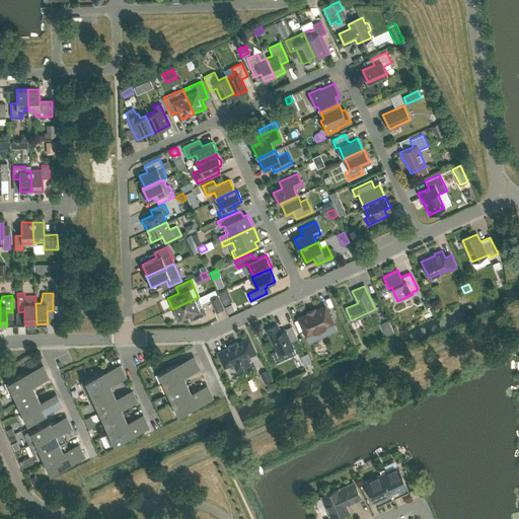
[(216,311),(223,308),(217,295),(210,298),(216,311)]
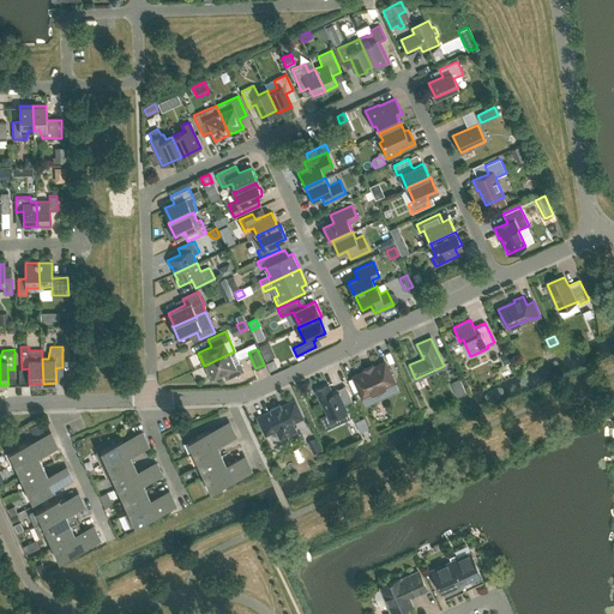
[(226,379),(244,371),(234,351),(204,366),(210,378),(223,372),(226,379)]
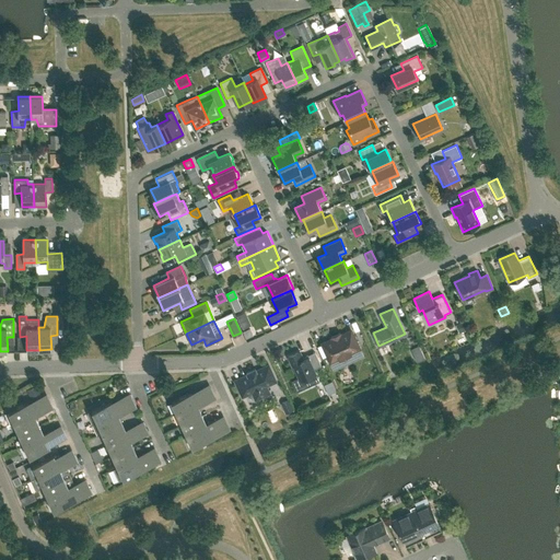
[(458,333),(465,330),(462,322),(455,324),(458,333)]
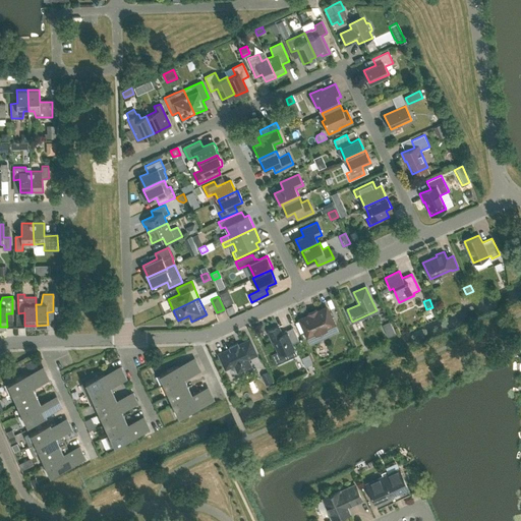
[(235,311),(232,304),(226,307),(229,314),(235,311)]
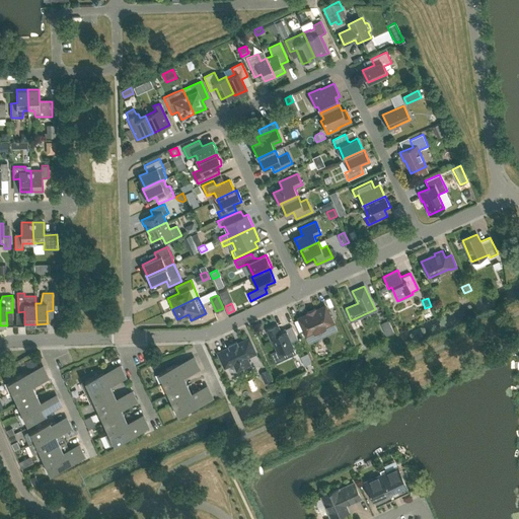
[(332,322),(324,306),(299,317),(306,335),(332,322)]
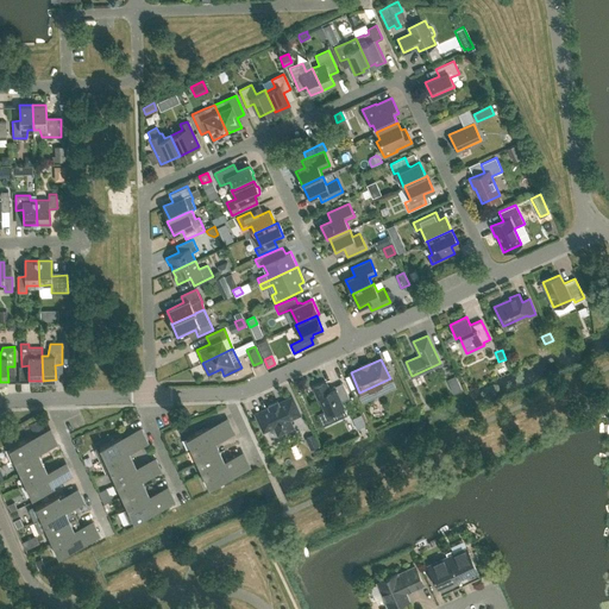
[(318,397),(319,396),(326,413),(333,410),(337,419),(346,414),(340,402),(349,397),(343,382),(333,387),(334,389),(330,391),(325,382),(313,388),(318,397)]
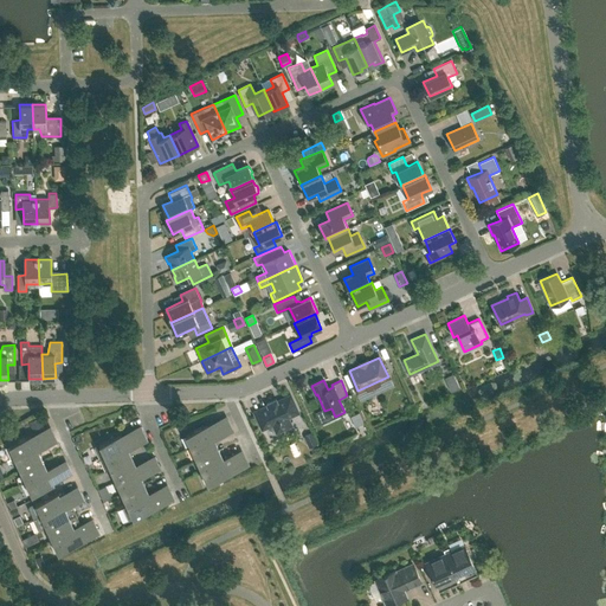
[(269,408),(256,414),(258,421),(260,420),(264,429),(272,424),(275,429),(279,431),(288,427),(290,421),(288,417),(296,413),(292,405),(295,405),(291,398),(278,404),(276,399),(266,404),(269,408)]
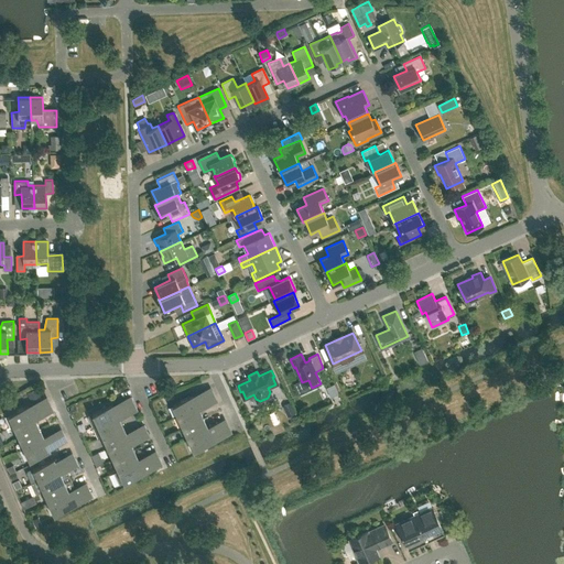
[(334,383),(325,388),(329,397),(339,393),(334,383)]
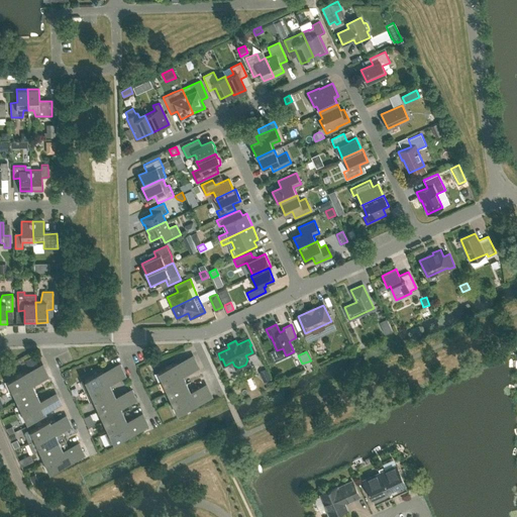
[(33,356),(25,360),(27,366),(36,362),(33,356)]
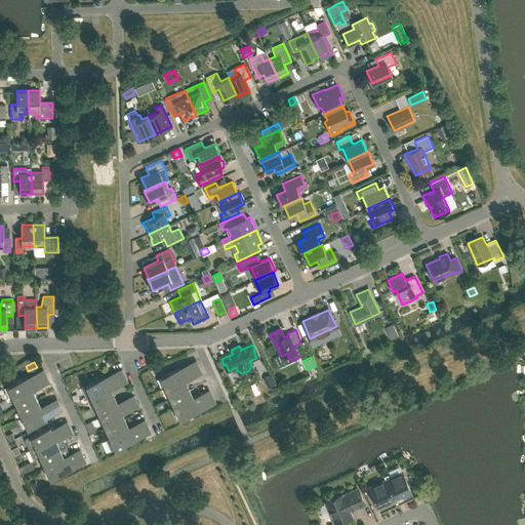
[(179,367),(160,375),(165,387),(185,378),(183,375),(189,372),(186,366),(180,369),(179,367)]
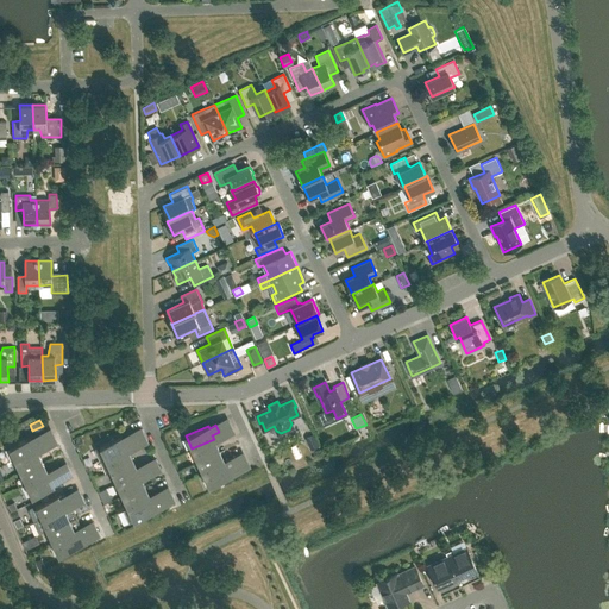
[(100,460),(106,458),(127,449),(126,445),(136,440),(144,437),(140,429),(123,438),(121,435),(94,449),(100,460)]
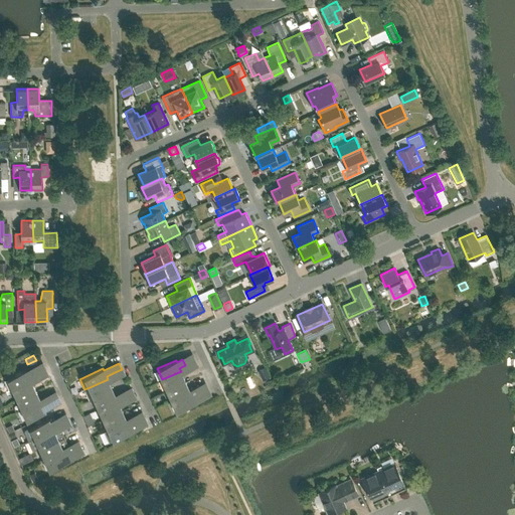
[(162,379),(167,389),(185,381),(182,373),(188,371),(185,365),(179,368),(181,371),(162,379)]
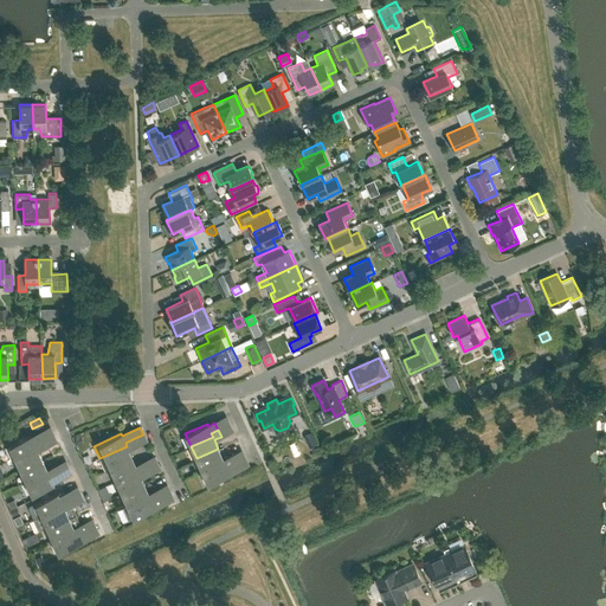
[(313,432),(303,436),(309,447),(318,444),(313,432)]
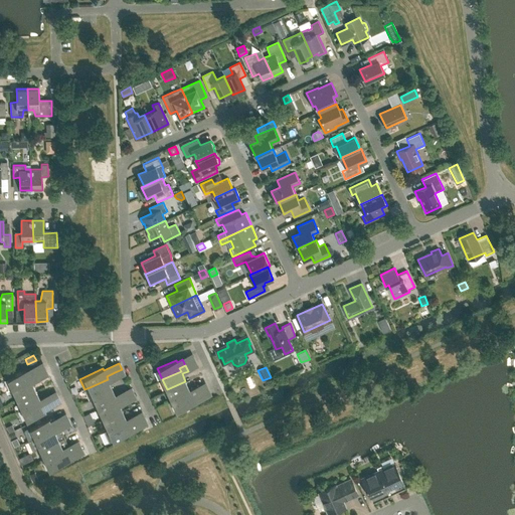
[(35,374),(33,368),(27,371),(26,369),(8,377),(13,388),(31,380),(29,377),(35,374)]
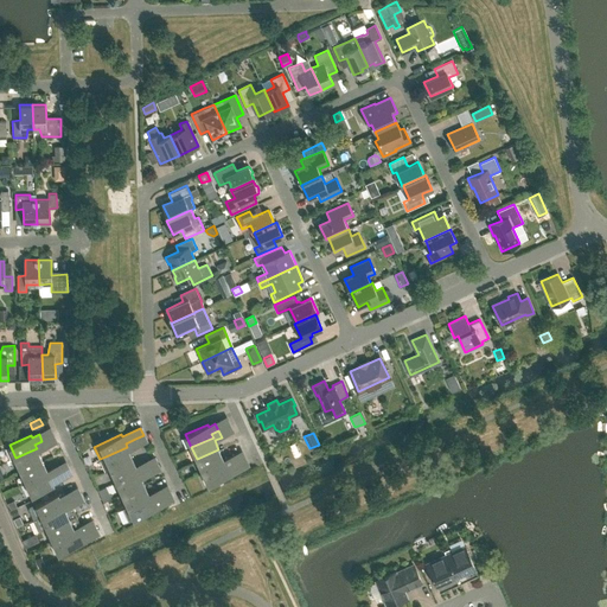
[(110,470),(133,459),(128,449),(138,446),(135,439),(126,443),(127,447),(106,457),(100,459),(106,472),(110,470)]
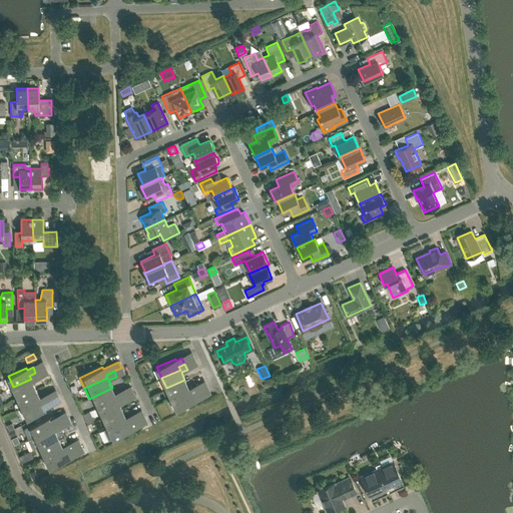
[(32,381),(38,379),(35,373),(29,376),(31,379),(13,387),(17,397),(36,389),(32,381)]
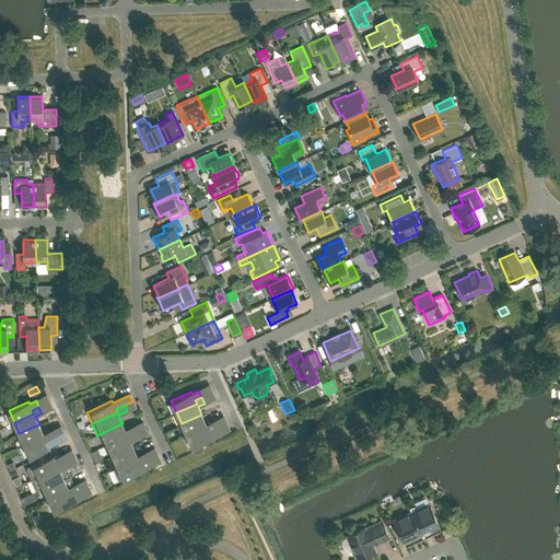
[(218,417),(206,423),(201,415),(182,423),(187,435),(207,426),(208,429),(214,427),(221,423),(218,417)]
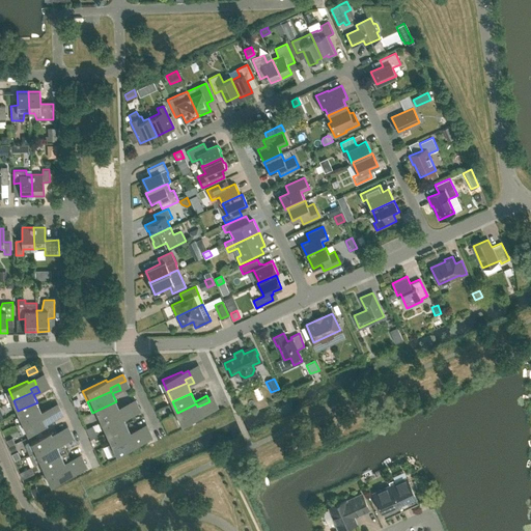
[(118,407),(116,401),(96,411),(102,421),(130,409),(127,402),(118,407)]
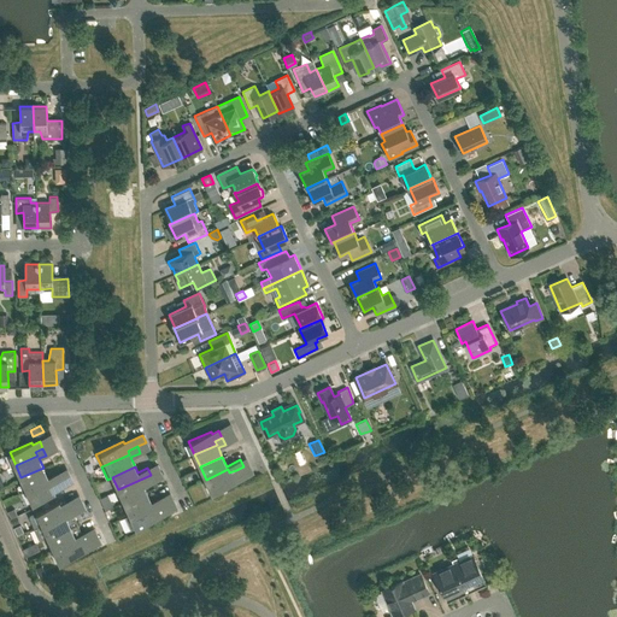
[(58,481),(54,474),(47,477),(43,468),(21,477),(27,491),(48,480),(51,483),(58,481)]
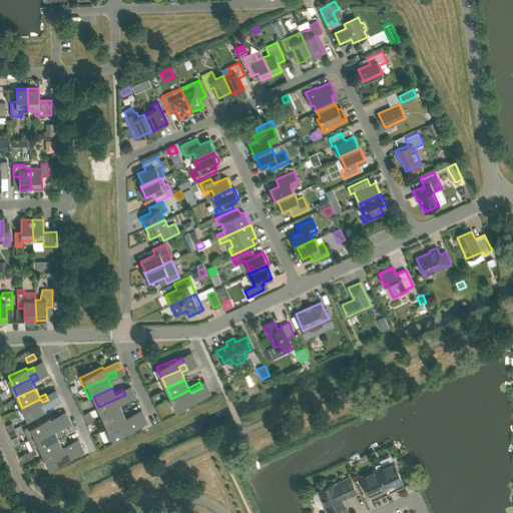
[(193,399),(199,396),(196,391),(190,393),(189,390),(171,399),(176,409),(194,401),(193,399)]
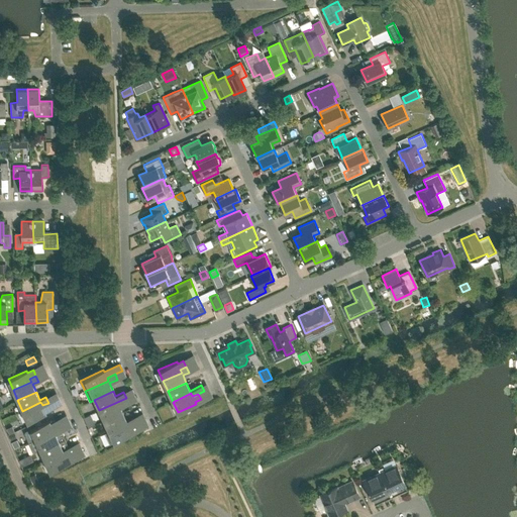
[(128,404),(126,398),(99,410),(104,420),(122,412),(120,407),(128,404)]
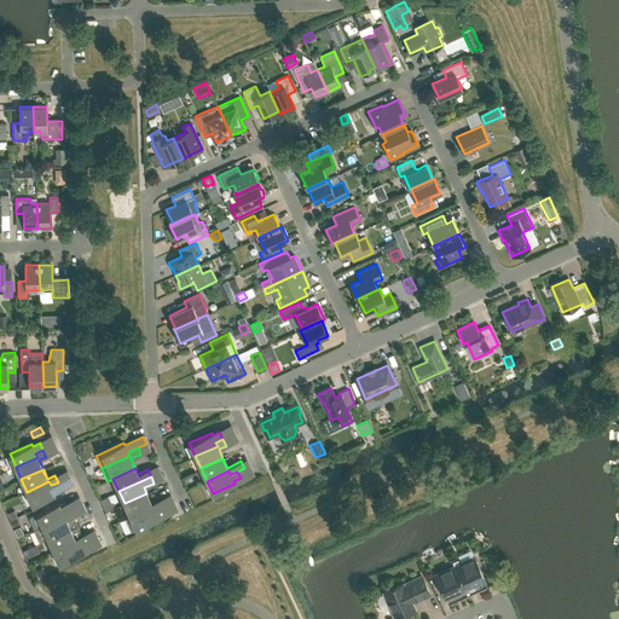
[(64,487),(61,480),(58,482),(51,485),(48,481),(27,492),(33,504),(55,495),(53,492),(64,487)]
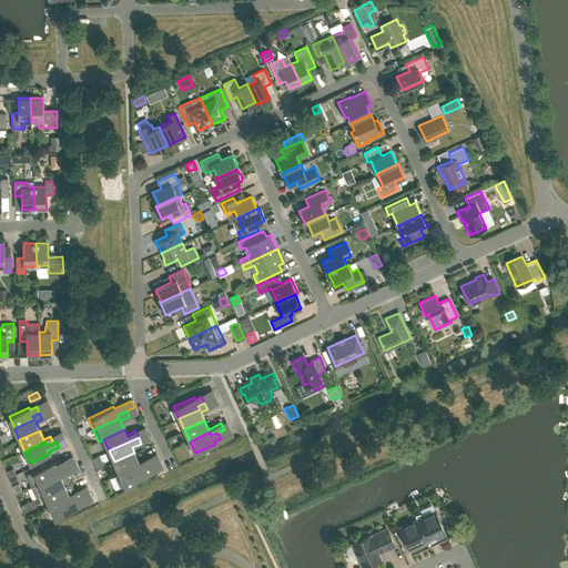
[(97,452),(99,459),(109,455),(107,447),(97,452)]
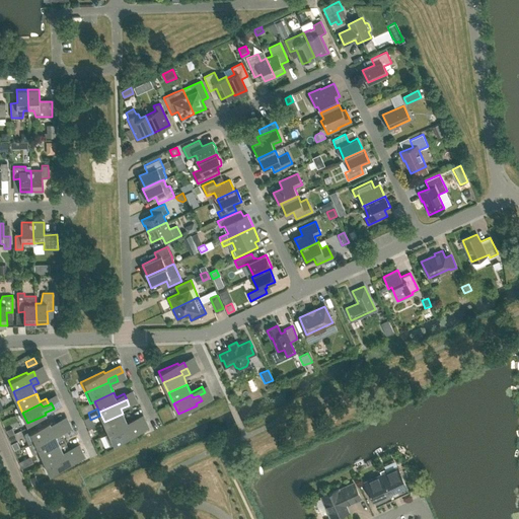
[(123,414),(104,422),(109,433),(128,424),(129,427),(138,424),(135,418),(127,422),(123,414)]
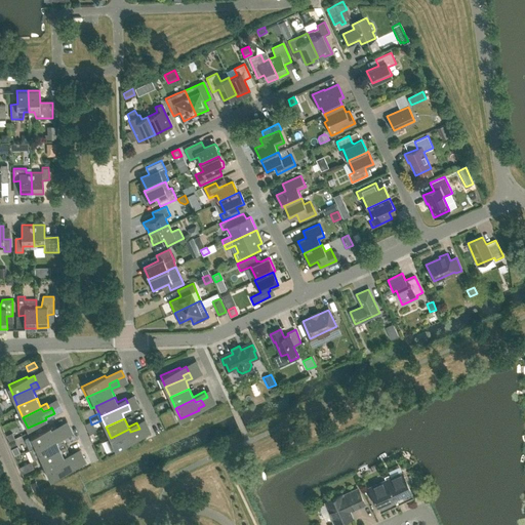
[(147,425),(139,429),(130,432),(129,429),(111,438),(106,440),(111,450),(134,440),(133,438),(150,431),(147,425)]
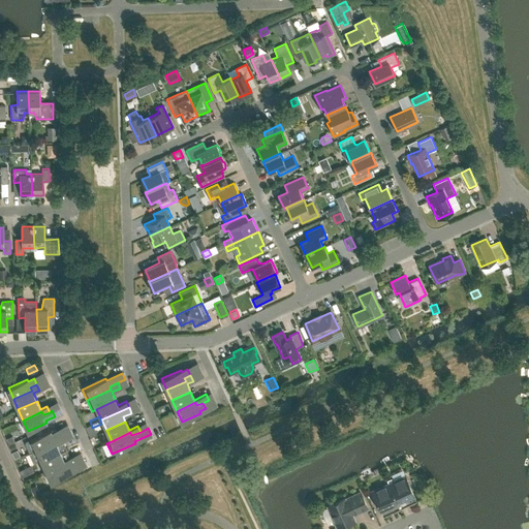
[(60,435),(57,429),(51,432),(50,430),(31,438),(36,449),(55,441),(54,437),(60,435)]
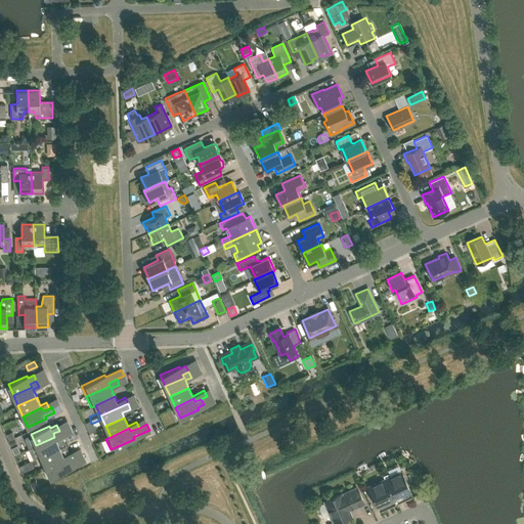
[(36,445),(41,455),(66,444),(61,437),(71,433),(68,427),(59,431),(53,433),(54,437),(36,445)]
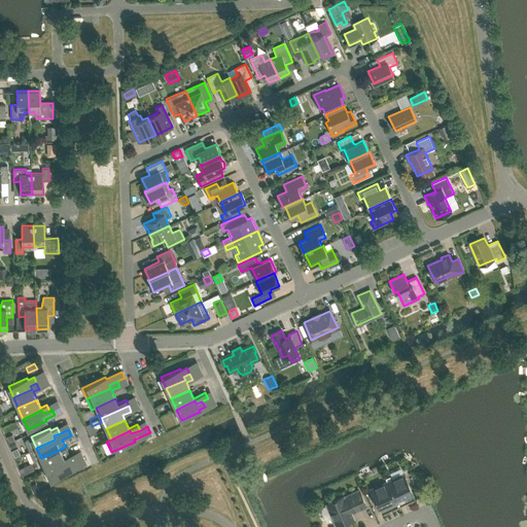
[(73,453),(69,455),(66,447),(41,458),(46,469),(65,460),(66,463),(72,461),(75,459),(73,453)]
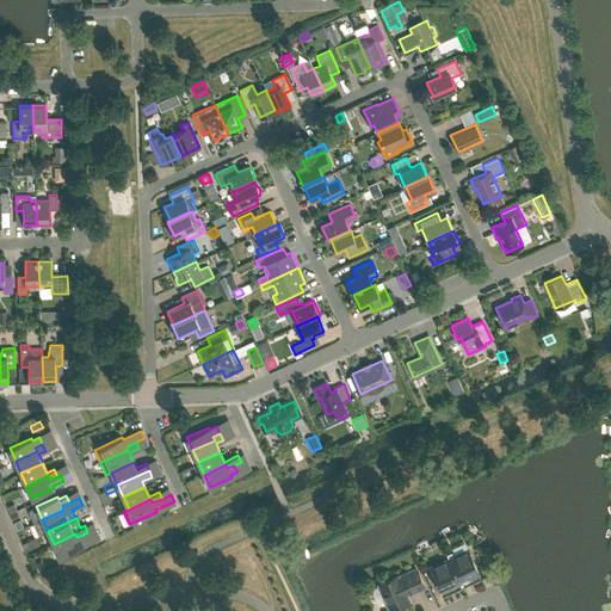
[(80,544),(87,541),(84,535),(76,537),(75,534),(54,544),(59,556),(81,547),(80,544)]
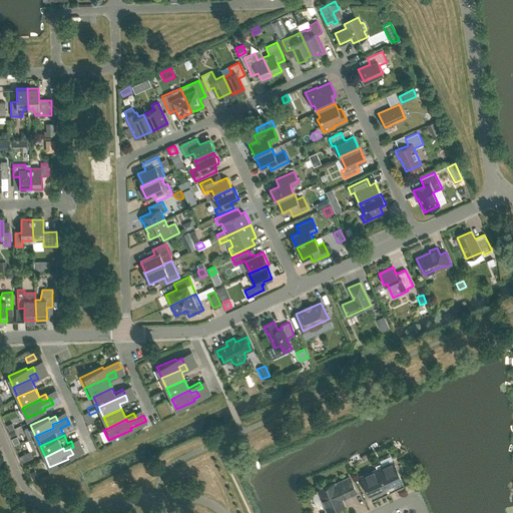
[(381,463),(375,466),(377,469),(388,493),(404,485),(393,462),(383,467),(381,463)]
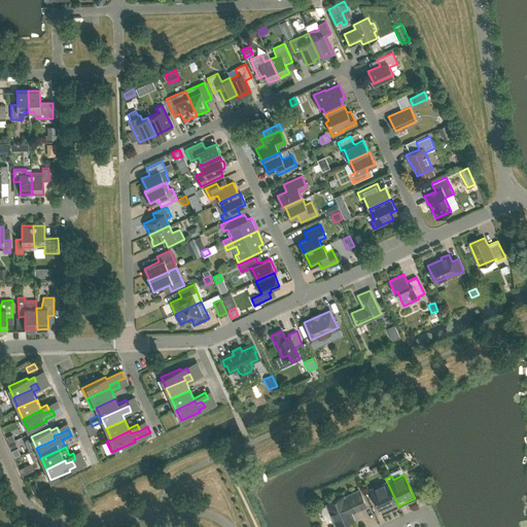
[(387,482),(371,490),(381,514),(398,506),(387,482)]
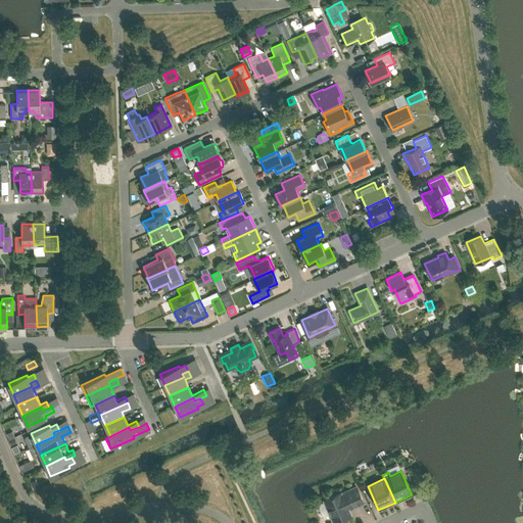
[(39,486),(36,479),(30,482),(33,489),(39,486)]
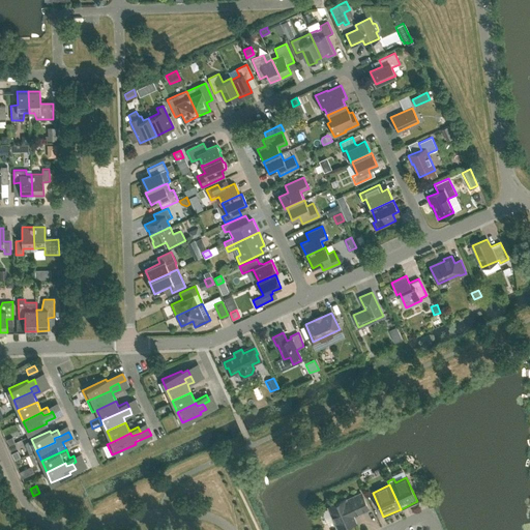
[(328,506),(339,529),(355,522),(352,516),(367,508),(361,493),(346,500),(345,499),(328,506)]
